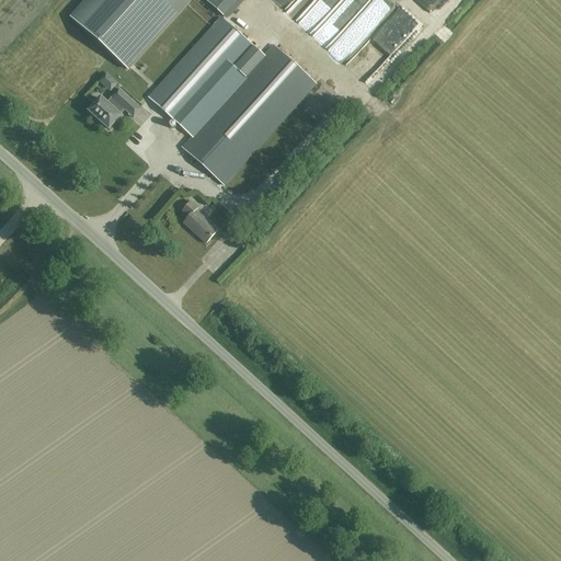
[(128,70),(191,0),(88,0),(71,19),(128,70)]
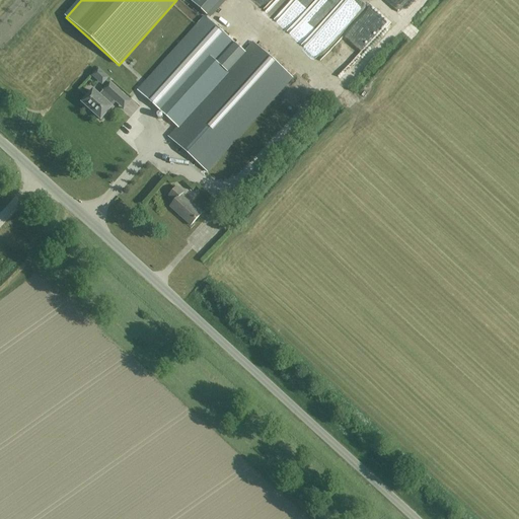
[(221,0),(189,0),(207,16),(221,0)]
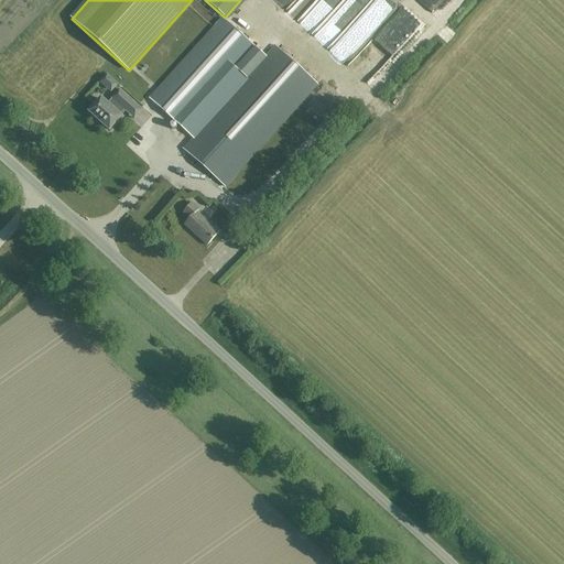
[(336,24),(357,0),(333,0),(323,12),(336,24)]
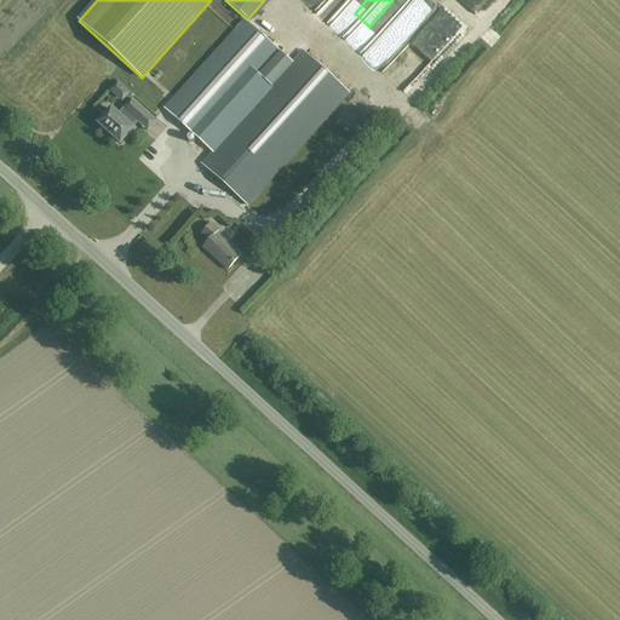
[(477,7),(484,0),(461,0),(474,11),(477,7)]
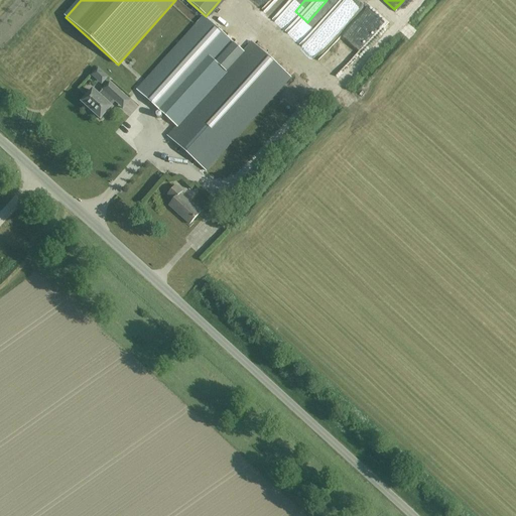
[(324,53),(341,66),(377,16),(360,4),(324,53)]
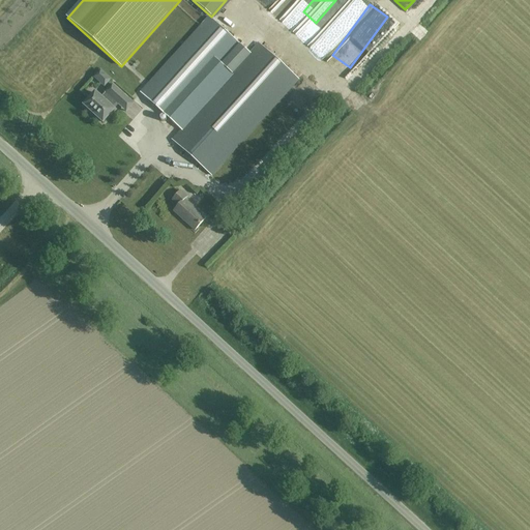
[(260,43),(232,75),(222,65),(240,45),(210,17),(141,93),(144,96),(149,100),(177,126),(186,117),(185,116),(187,113),(183,108),(194,95),(204,105),(172,140),(211,176),(299,80),(260,43)]
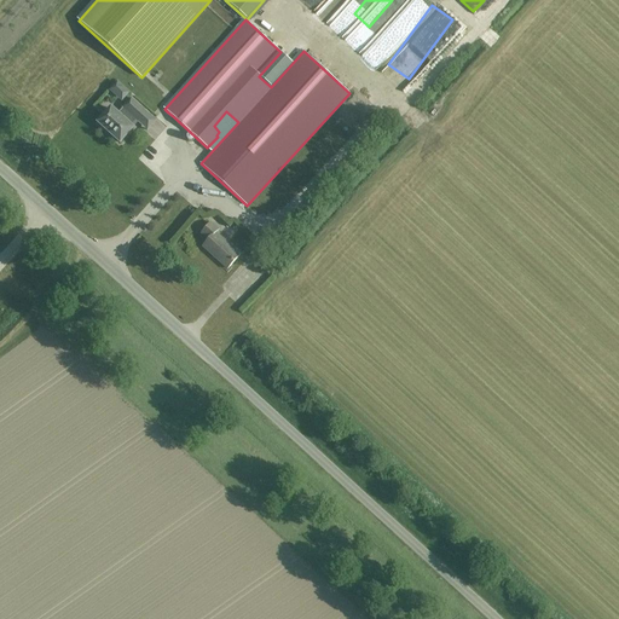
[(156,122),(156,121),(132,99),(123,109),(119,115),(111,109),(99,123),(119,142),(121,143),(133,128),(132,127),(137,121),(148,131),(149,129),(156,122)]
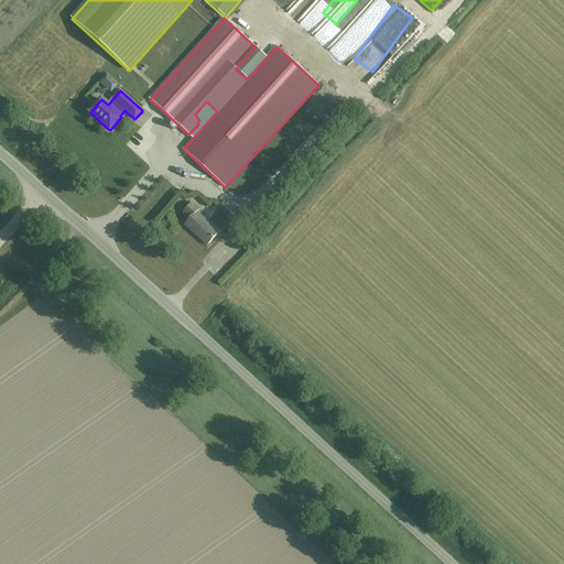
[(346,110),(342,116),(351,125),(356,119),(346,110)]
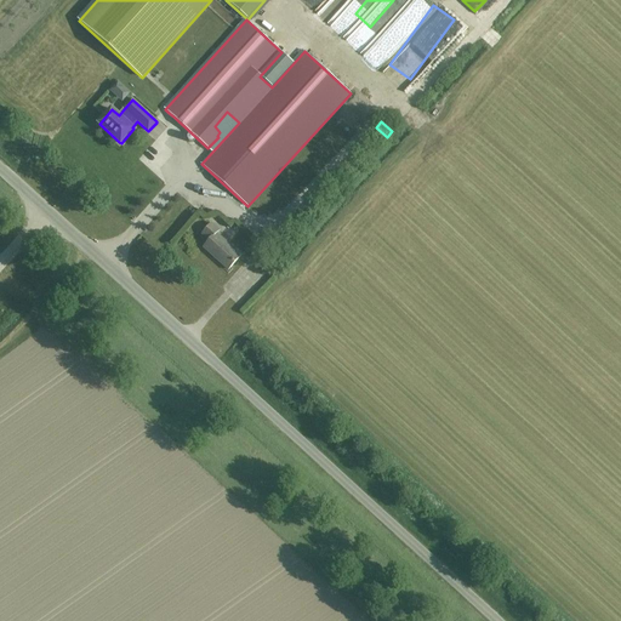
[(241,256),(217,234),(220,231),(212,224),(203,235),(210,241),(204,249),(228,271),(241,256)]
